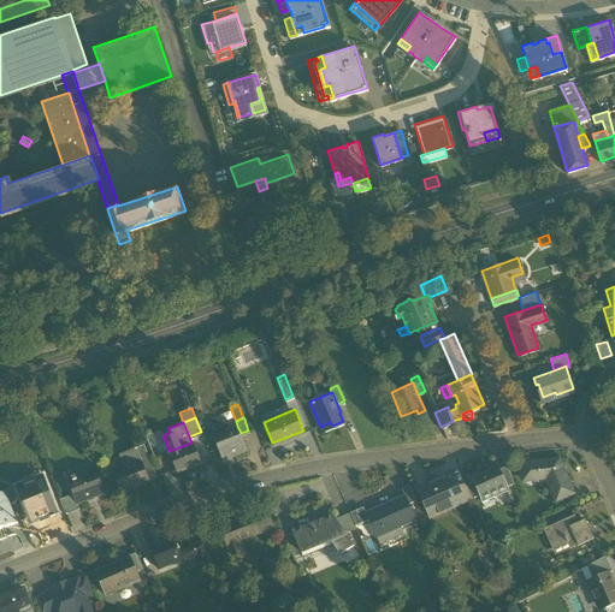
[(213,435),(220,455),(230,451),(231,453),(247,447),(241,433),(237,426),(213,435)]
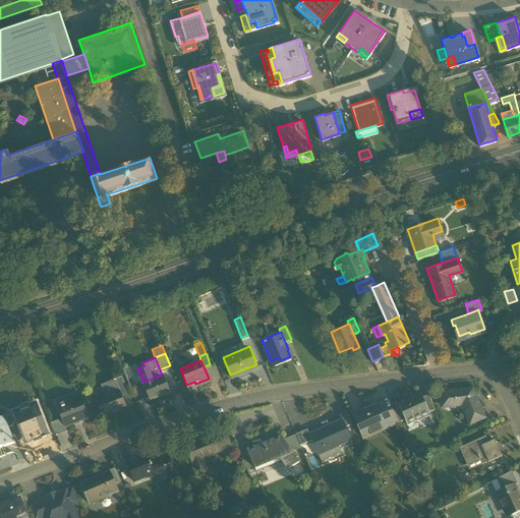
[(134,383),(142,380),(137,368),(135,361),(122,366),(126,378),(131,376),(134,383)]
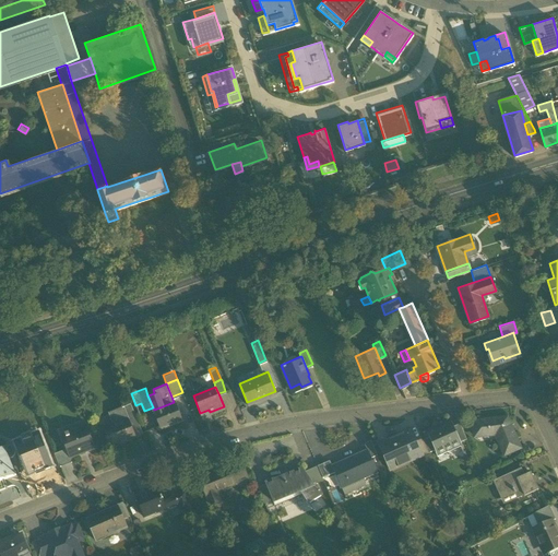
[(128,417),(135,435),(142,432),(130,402),(123,404),(128,417)]
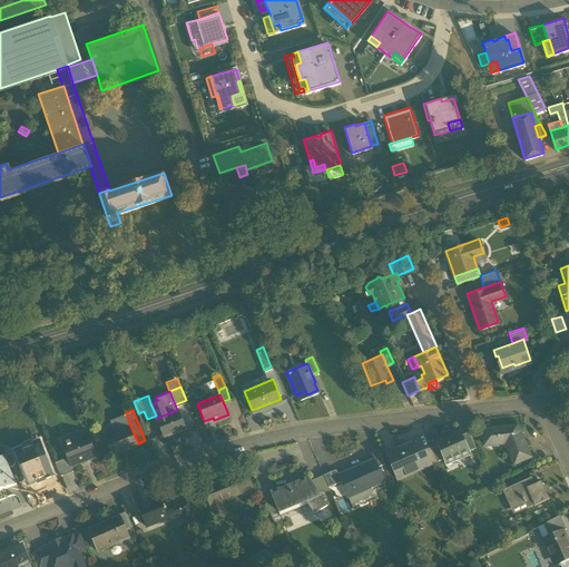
[(178,410),(177,410),(157,418),(164,434),(185,427),(178,410)]
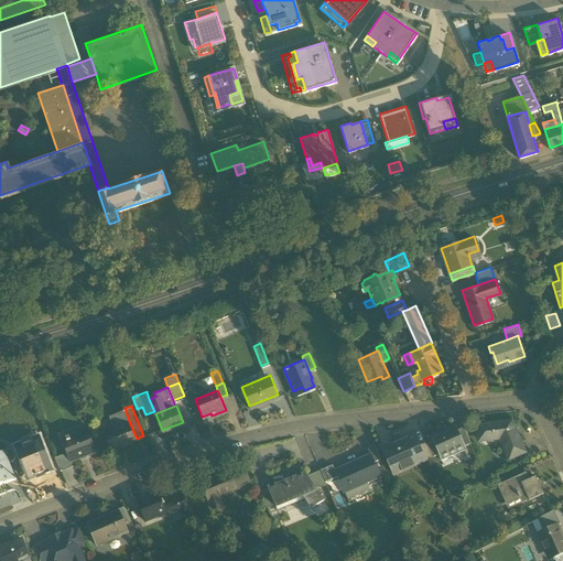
[(109,414),(114,427),(129,421),(125,408),(109,414)]
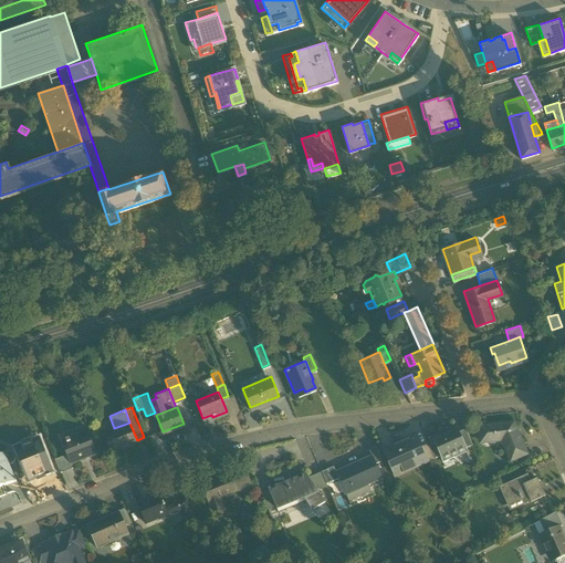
[(504,444),(510,458),(526,451),(513,420),(478,425),(480,438),(497,436),(495,435),(503,434),(506,442),(504,444)]
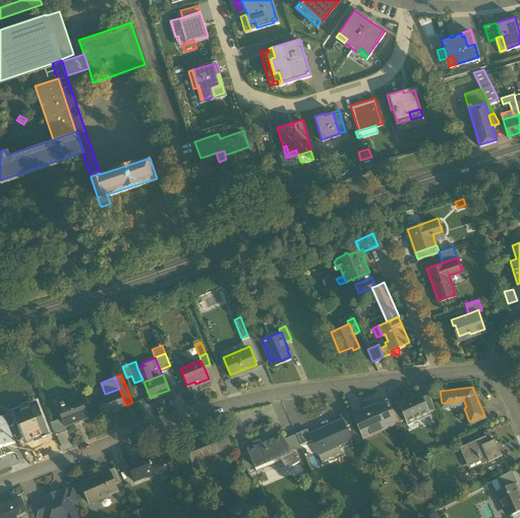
[(126,405),(119,389),(105,394),(98,397),(97,398),(102,411),(115,406),(116,408),(126,405)]
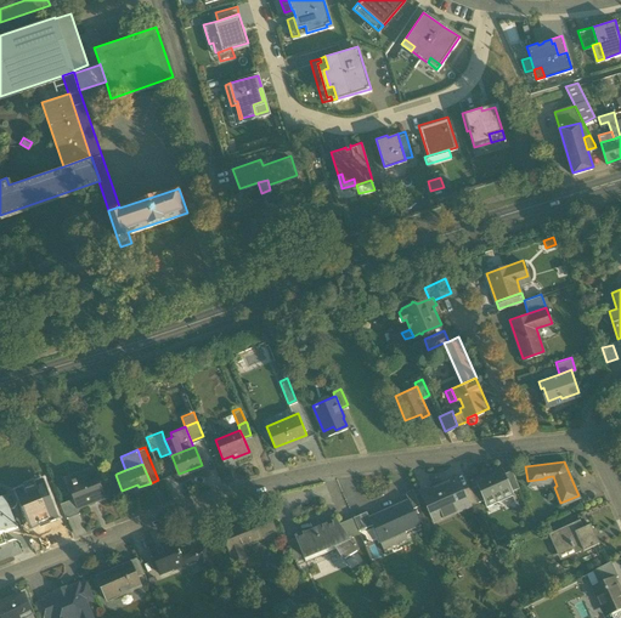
[(483,498),(485,505),(497,499),(496,497),(509,491),(511,491),(512,491),(511,489),(503,472),(502,469),(495,471),(496,474),(492,476),(491,474),(475,480),(478,483),(484,498),(483,498)]
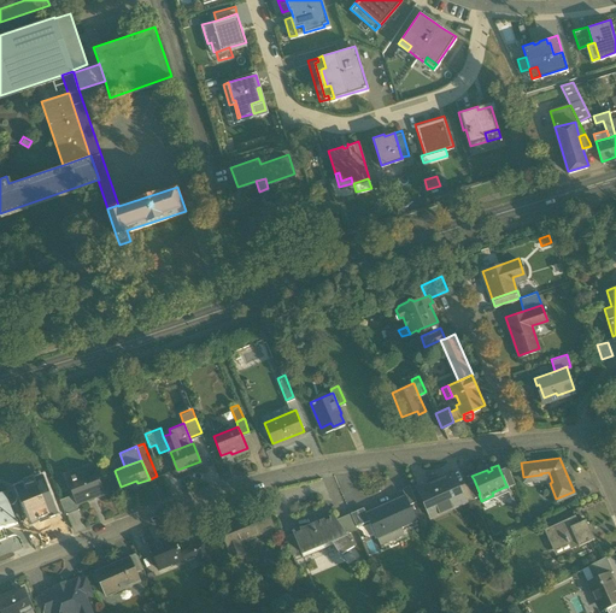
[(499,469),(506,485),(515,483),(506,465),(499,469)]
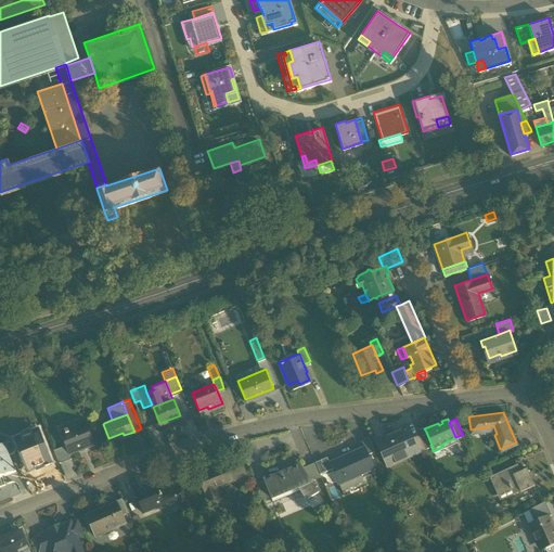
[(65,444),(68,452),(69,451),(78,448),(79,446),(93,440),(85,420),(75,424),(76,425),(60,432),(65,444)]
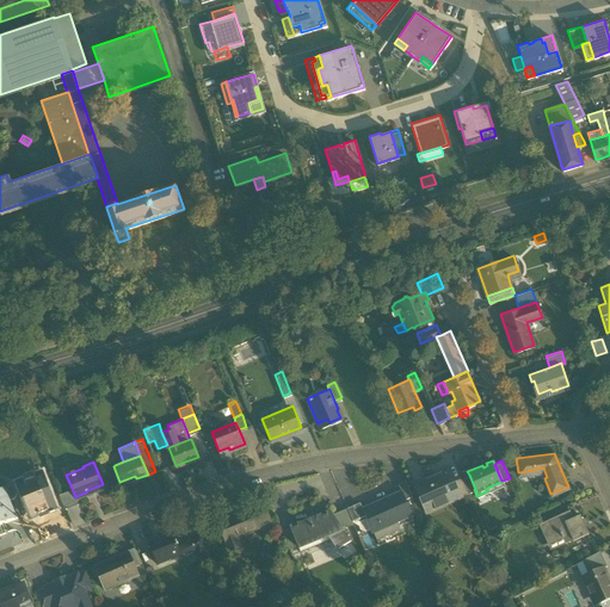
[(41,470),(47,483),(53,481),(48,466),(41,470)]
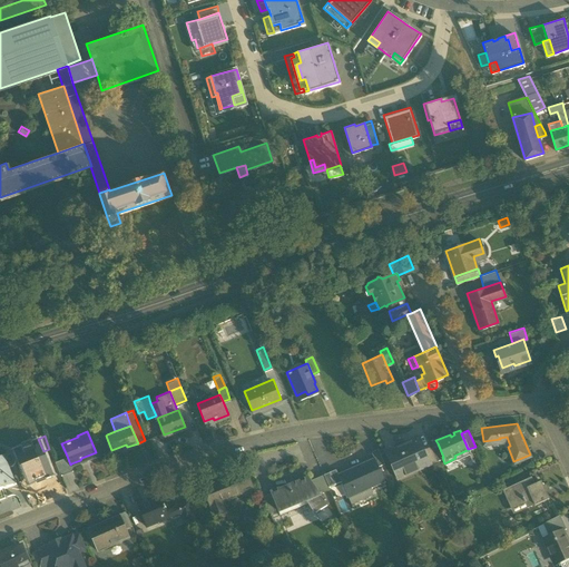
[(414,461),(417,468),(430,462),(423,448),(419,436),(411,439),(412,441),(395,448),(394,449),(400,461),(402,467),(414,461)]
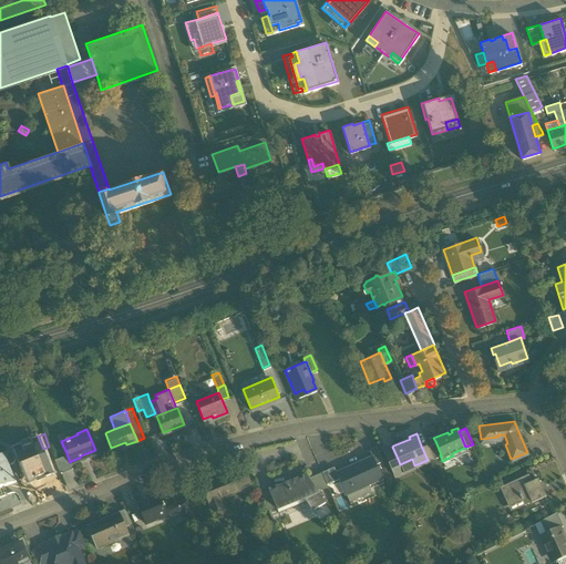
[(496,436),(497,437),(501,437),(505,444),(507,443),(504,434),(496,436)]
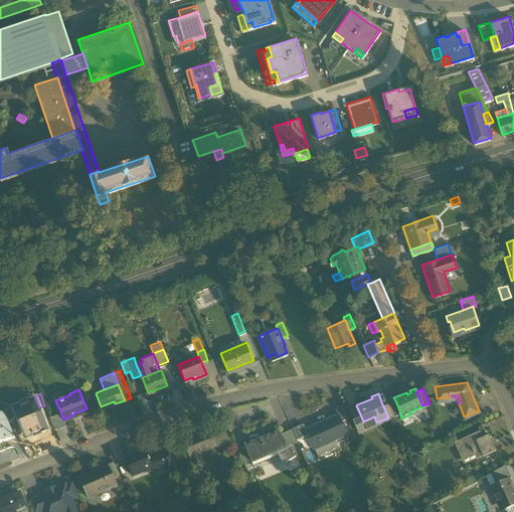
[(39,407),(34,396),(13,404),(25,435),(46,427),(39,407)]
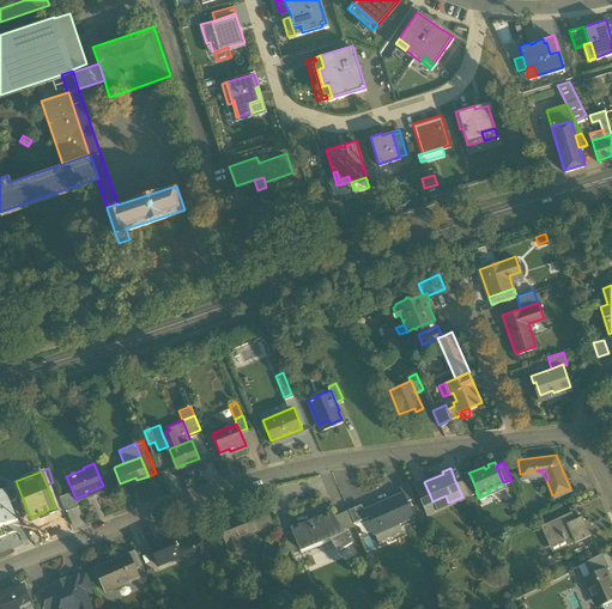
[(442,472),(424,480),(425,481),(443,474),(442,472)]
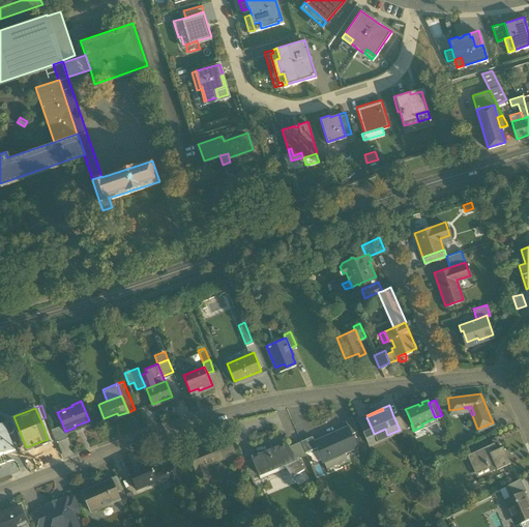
[(407,412),(400,415),(406,428),(411,425),(412,425),(407,412)]
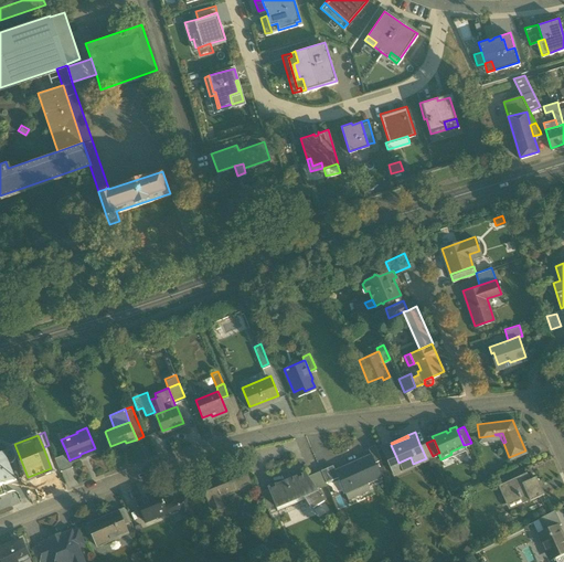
[(426,458),(433,456),(426,443),(426,441),(419,444),(426,458)]
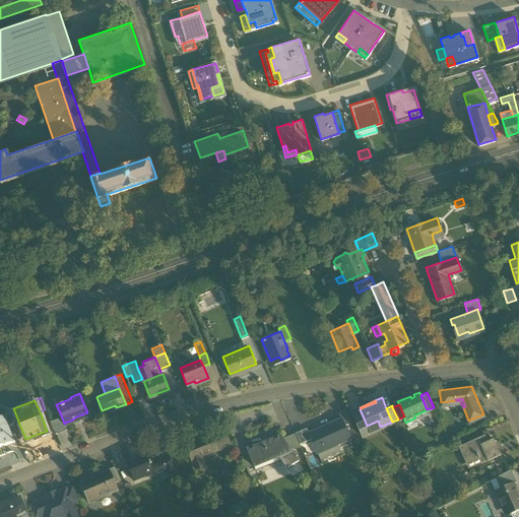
[(341,415),(344,424),(350,421),(344,407),(338,410),(340,415),(341,415)]
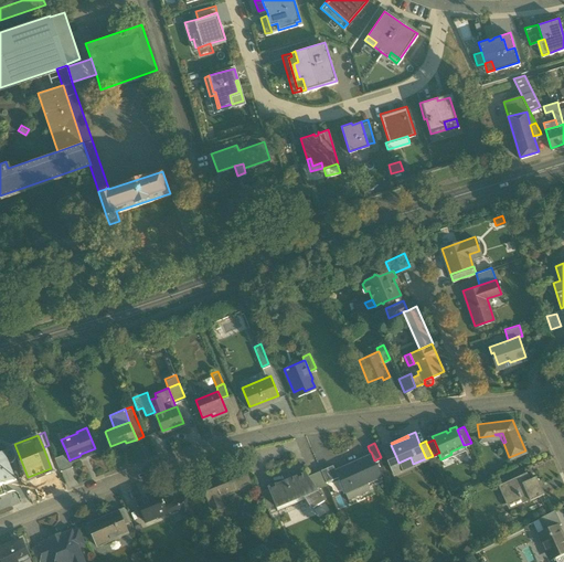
[(382,446),(389,460),(396,457),(391,445),(392,444),(391,443),(382,446)]
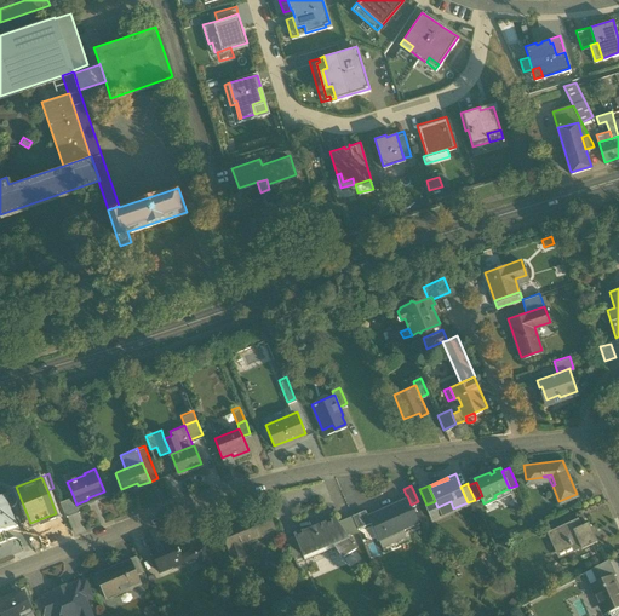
[(9,502),(11,501),(13,499),(13,496),(13,493),(11,491),(9,490),(5,491),(0,493),(0,529),(15,523),(6,502),(9,502)]
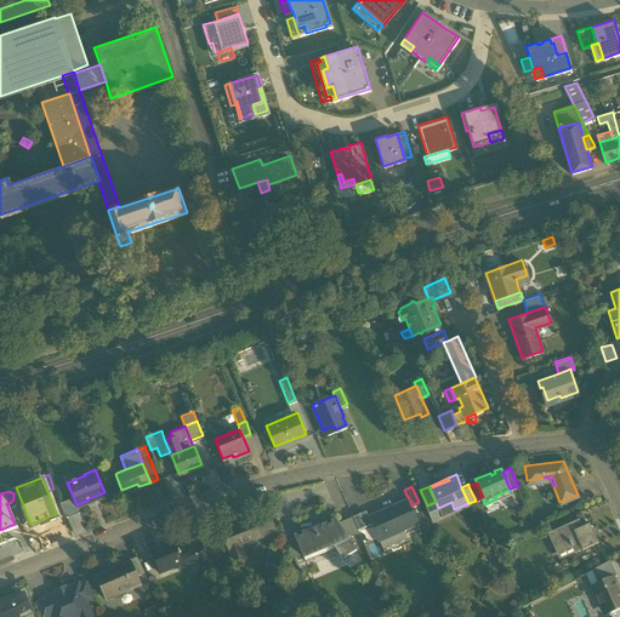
[(58,501),(64,515),(79,509),(78,504),(77,506),(73,496),(58,501)]
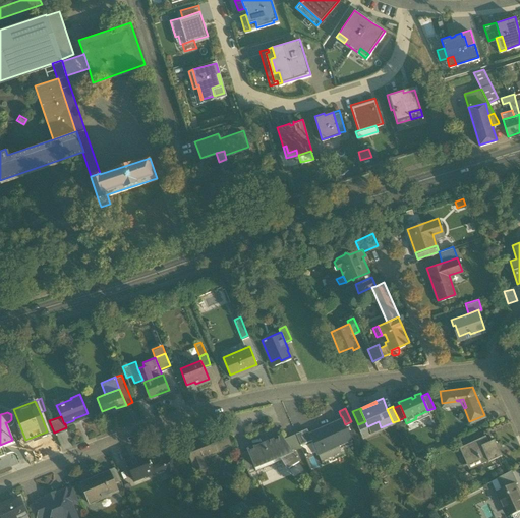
[(320,440),(324,448),(338,441),(339,444),(352,439),(345,424),(342,416),(341,416),(329,421),(331,424),(312,433),(316,441),(320,440)]
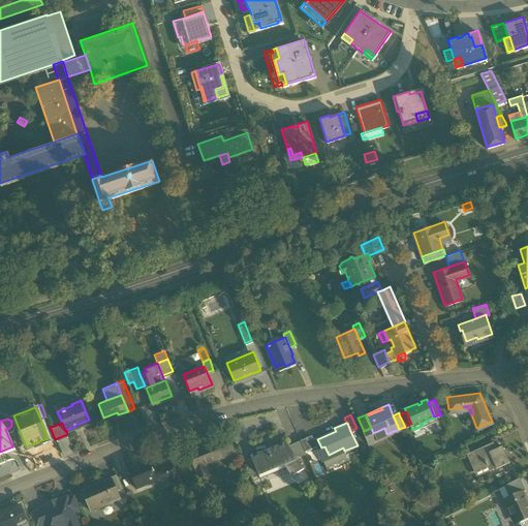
[(336,431),(334,428),(316,436),(317,439),(336,431)]
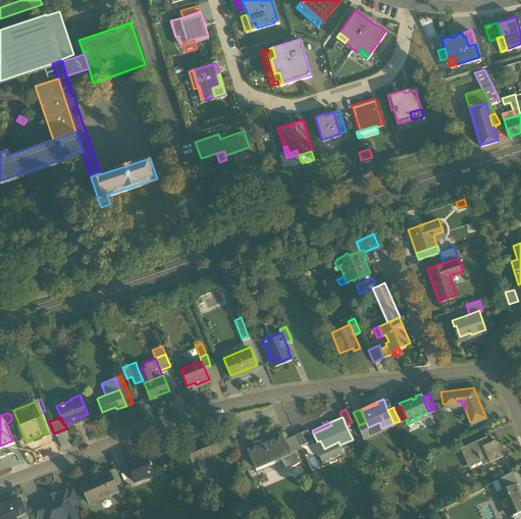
[(366,422),(359,425),(364,436),(381,428),(379,422),(368,427),(366,422)]
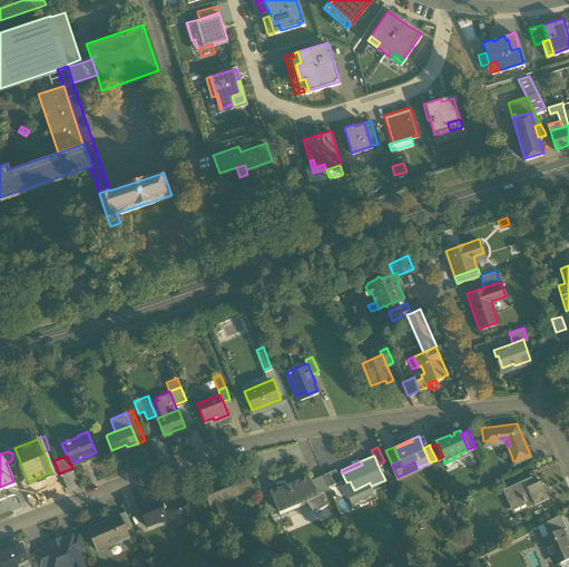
[(335,467),(329,470),(334,482),(341,480),(339,475),(335,467)]
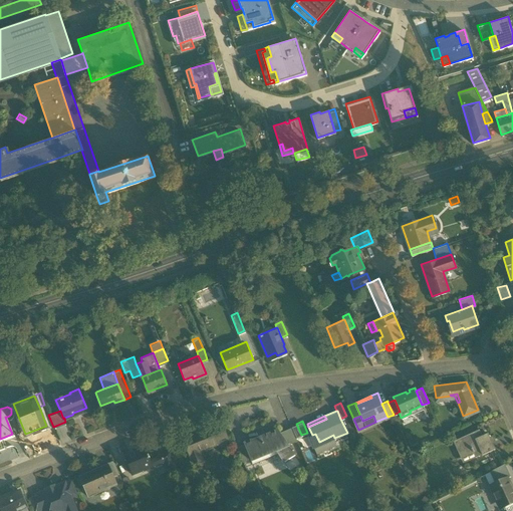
[(221,422),(210,427),(215,438),(217,438),(218,441),(227,437),(221,422)]
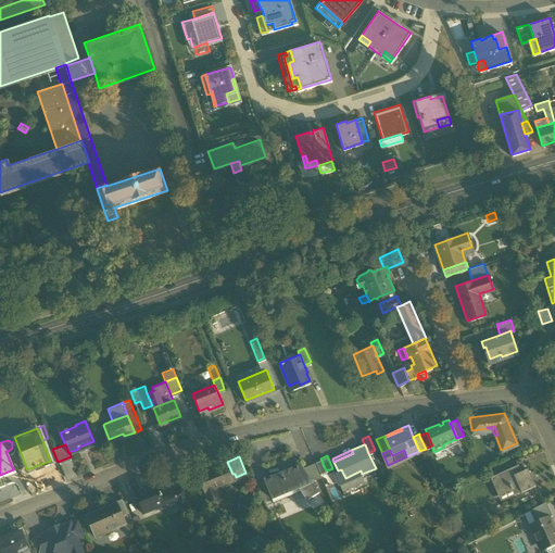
[(234,478),(232,474),(227,462),(226,459),(217,462),(218,465),(206,469),(207,472),(199,475),(201,481),(200,481),(211,507),(222,503),(215,486),(234,478)]
